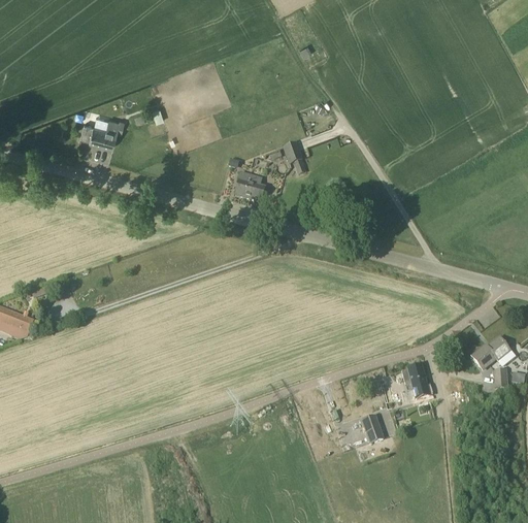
[(154,118),(161,116),(158,105),(151,106),(154,118)]
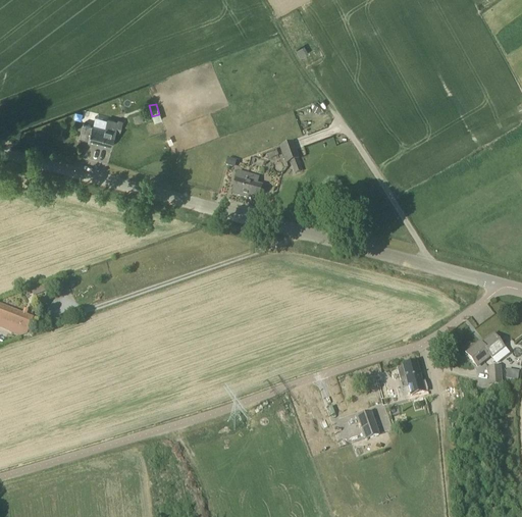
[(88,136),(112,142),(116,126),(120,127),(123,116),(118,115),(118,116),(107,113),(106,118),(100,116),(98,122),(92,120),(84,118),(80,133),(88,135),(88,136)]
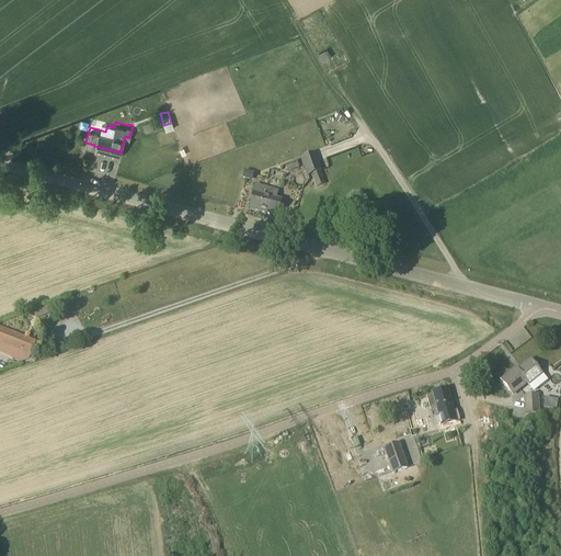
[(324,176),(321,167),(315,148),(301,154),(308,171),(312,169),(317,179),(324,176)]
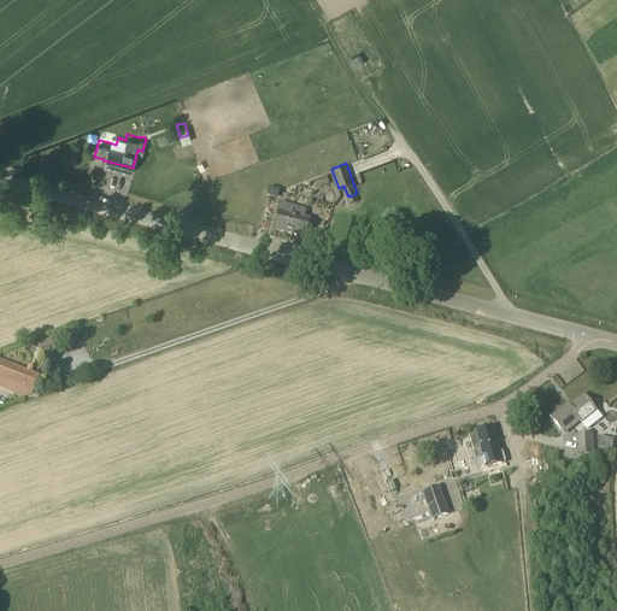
[(327,174),(313,180),(316,186),(329,180),(327,174)]
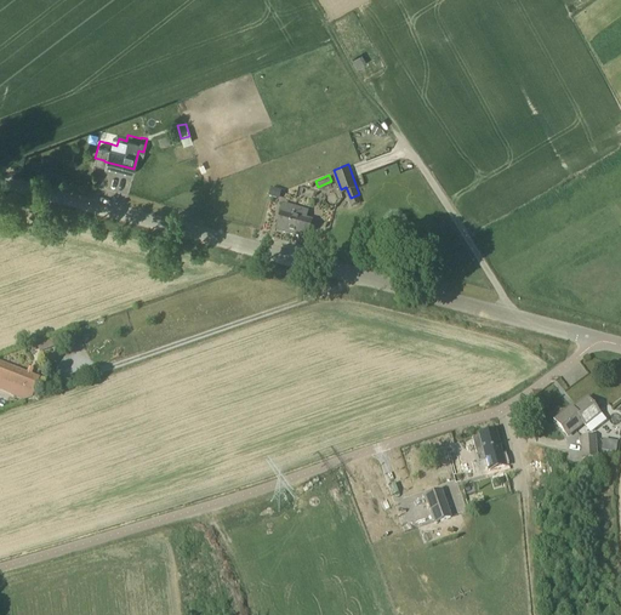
[(307,233),(311,218),(306,217),(308,205),(284,199),(277,226),(307,233)]
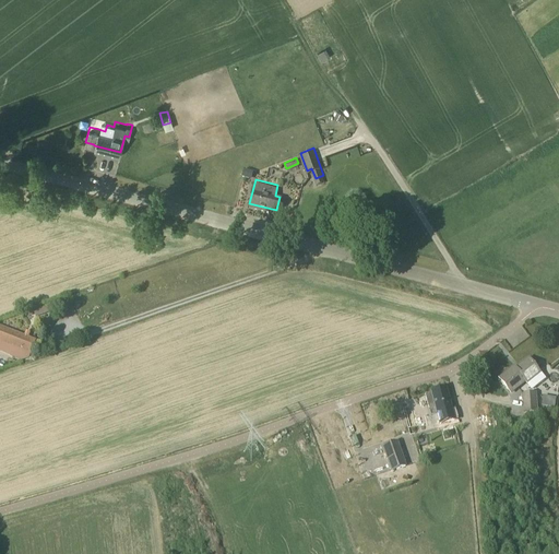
[(0,348),(22,356),(28,354),(36,336),(0,319),(0,348)]
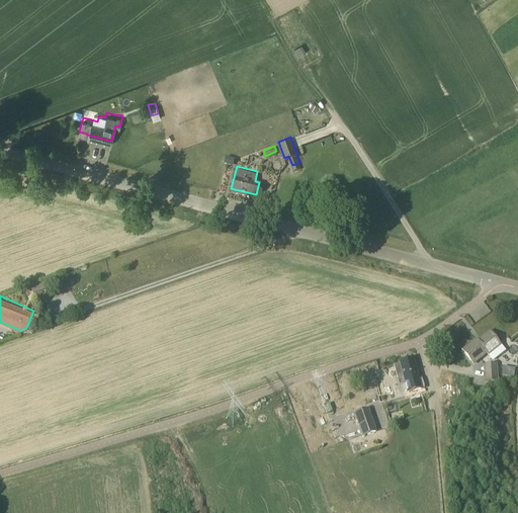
[(505,347),(490,328),(479,337),(478,336),(463,347),(472,359),(486,348),(493,356),(505,347)]
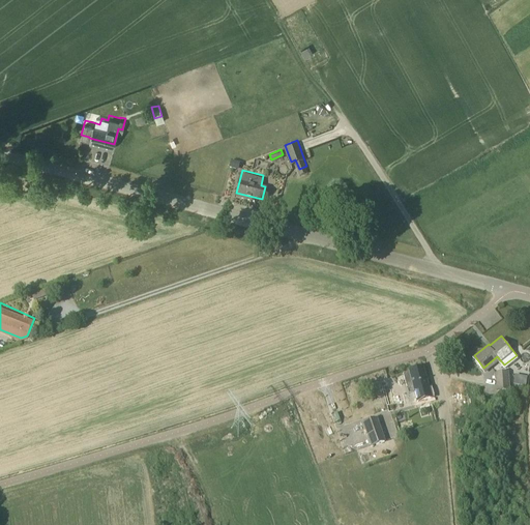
[(457,355),(463,351),(459,346),(452,351),(457,355)]
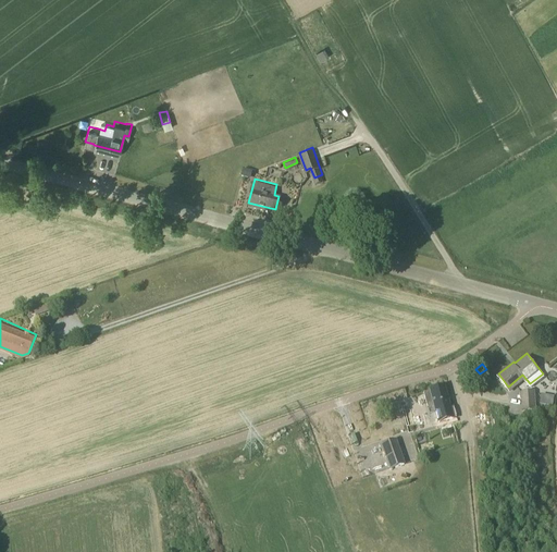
[(438,418),(453,415),(444,382),(431,387),(438,418)]
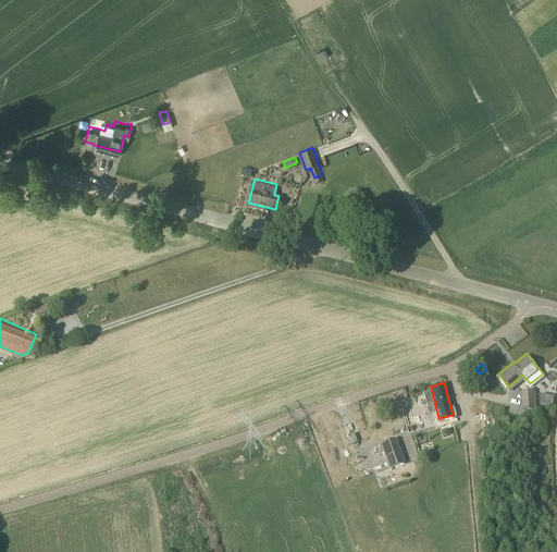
[(522,406),(536,405),(534,387),(521,388),(522,406)]
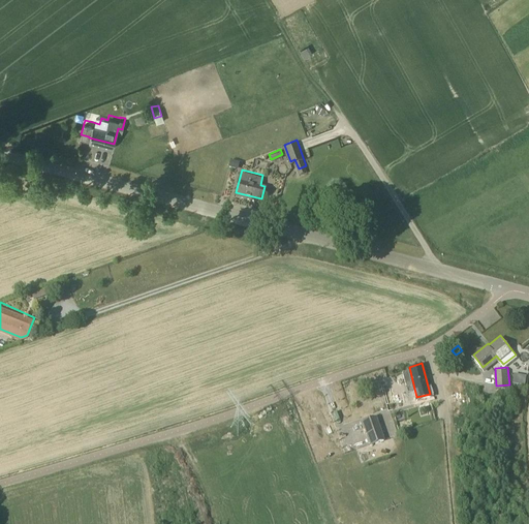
[(370,442),(384,437),(376,413),(362,419),(370,442)]
